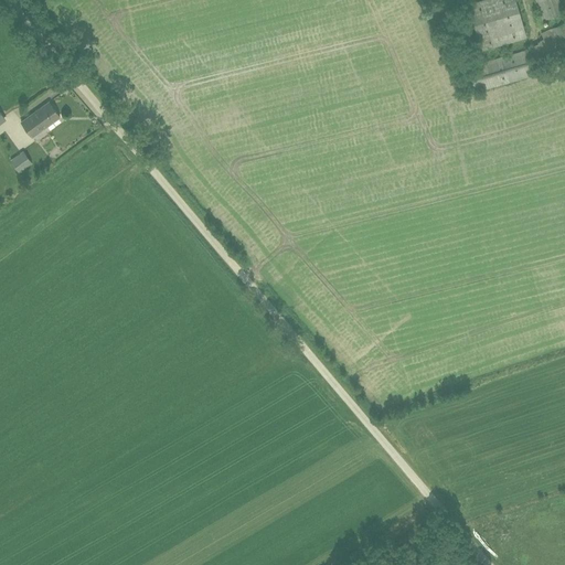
[(481,50),(526,36),(515,0),(483,0),(468,4),(481,50)]
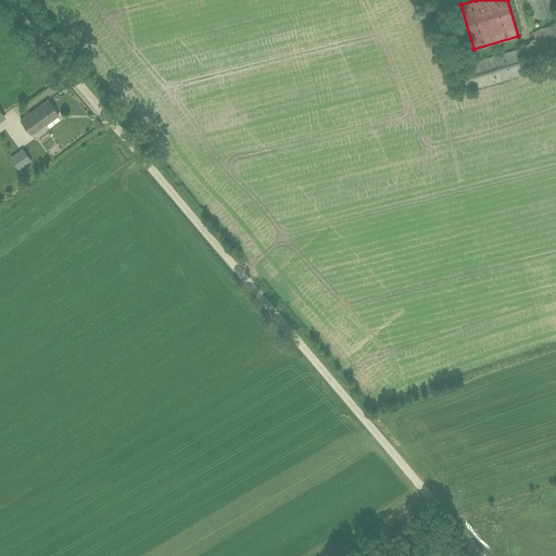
[(526,0),(533,20),(554,13),(548,0),(526,0)]
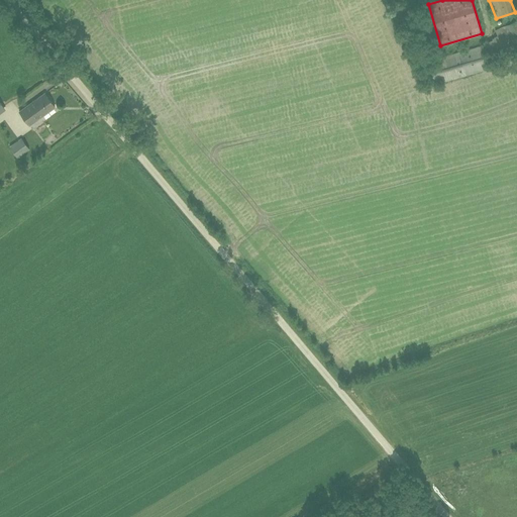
[(494,30),(497,35),(485,41),(493,59),(515,48),(516,50),(516,49),(516,21),(516,20),(504,26),(494,30)]
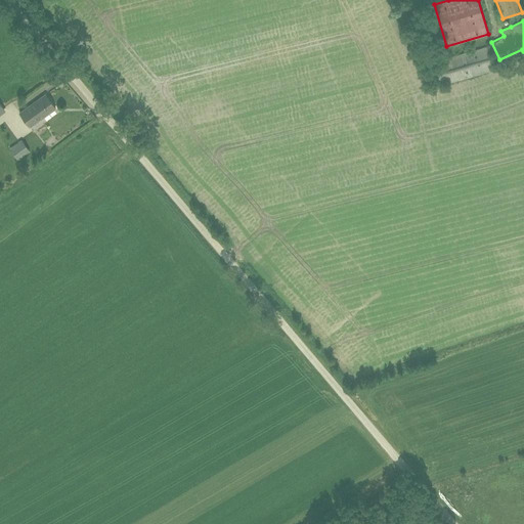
[(433,88),(497,69),(491,46),(426,64),(433,88)]
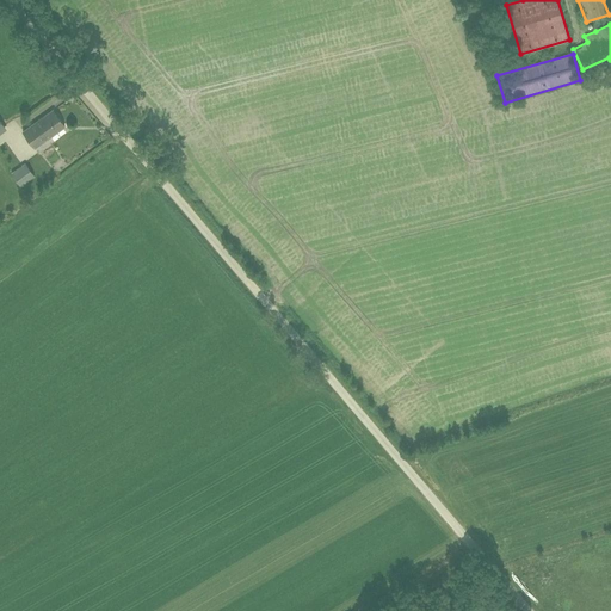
[(35,148),(65,127),(54,111),(23,133),(35,148)]
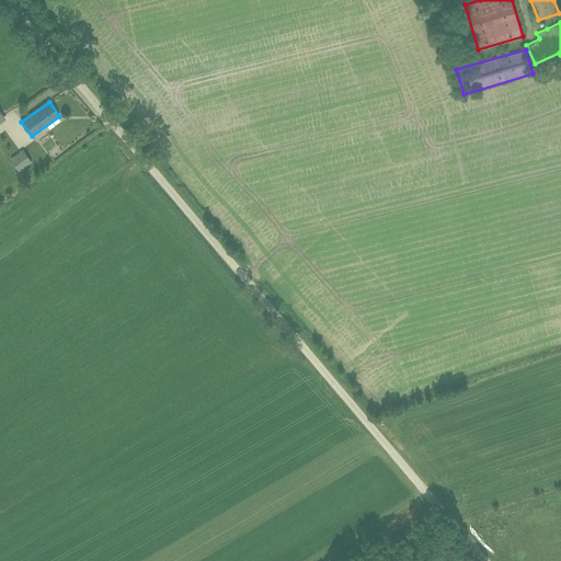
[(15,130),(0,140),(0,191),(13,183),(0,163),(26,147),(15,130)]
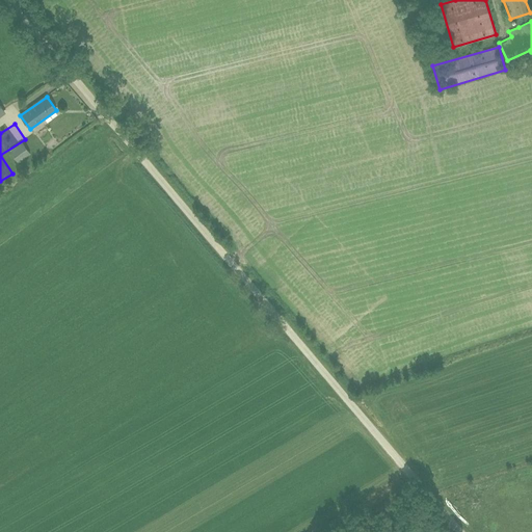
[(18,162),(30,154),(22,142),(9,152),(18,162)]
